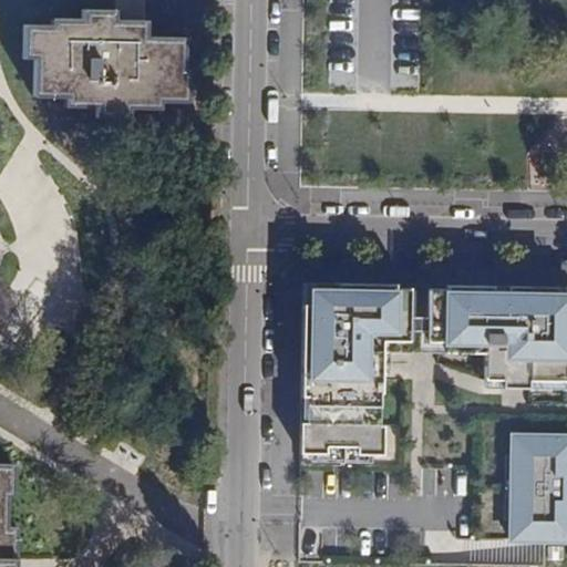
[(205,104),(205,43),(166,43),(168,20),(135,20),(136,12),(102,12),(102,19),(66,19),(66,27),(41,27),(40,61),(55,60),(54,98),(85,100),(85,106),(116,106),(116,119),(146,119),(146,112),(185,112),(185,104),(205,104)]
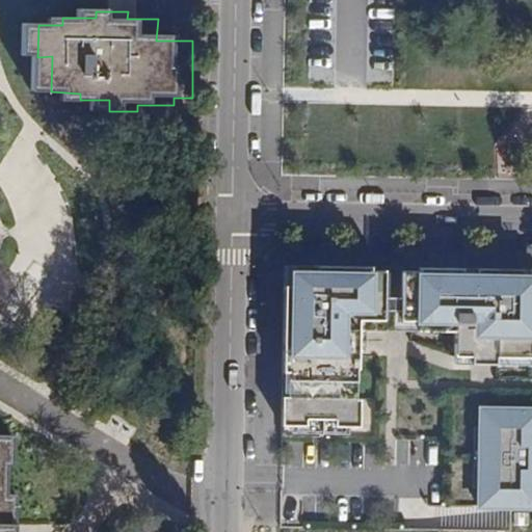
[(369,269),(369,266),(284,265),(282,426),(356,427),(356,399),(353,399),(353,340),(343,340),(343,319),(379,319),(380,270),(369,269)]
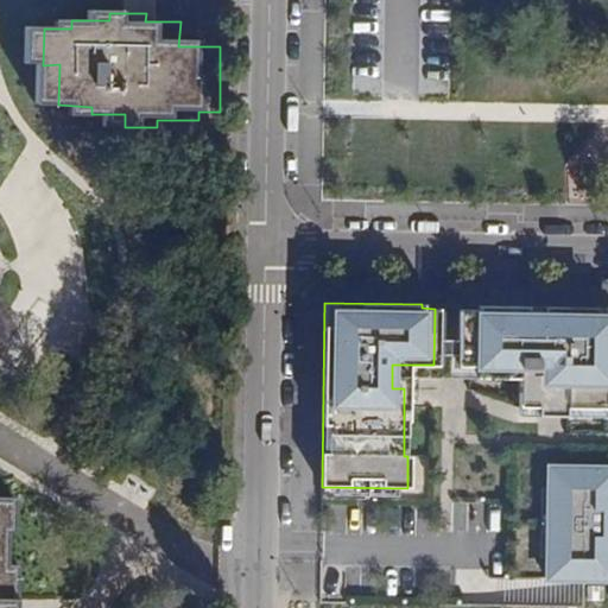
[(590,308),(476,305),(475,310),(456,310),(456,367),(475,368),(474,378),(519,379),(519,406),(567,407),(607,407),(607,397),(607,396),(607,333),(602,333),(602,317),(590,317),(590,308)]
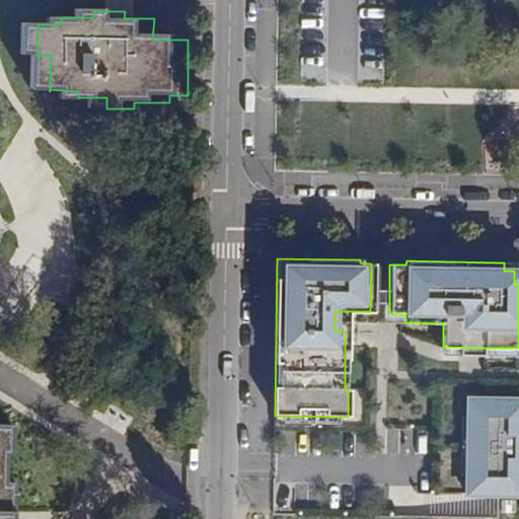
[(518,262),(504,263),(504,271),(514,271),(514,284),(518,284),(518,262)]
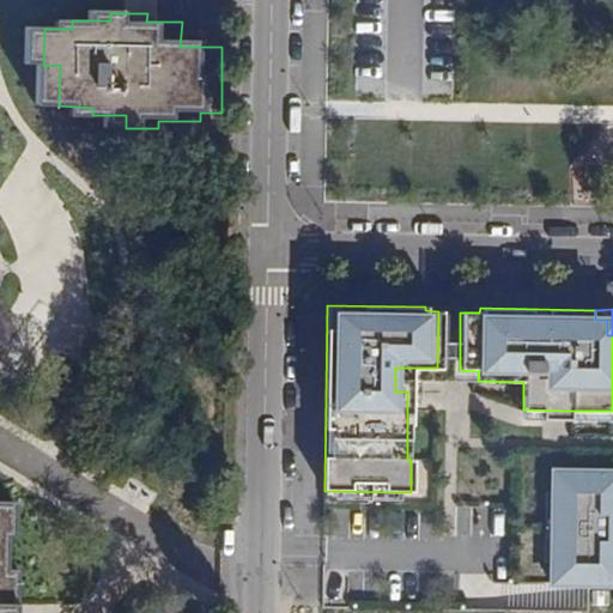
[(437,380),(437,368),(395,368),(395,392),(407,392),(407,380),(437,380)]
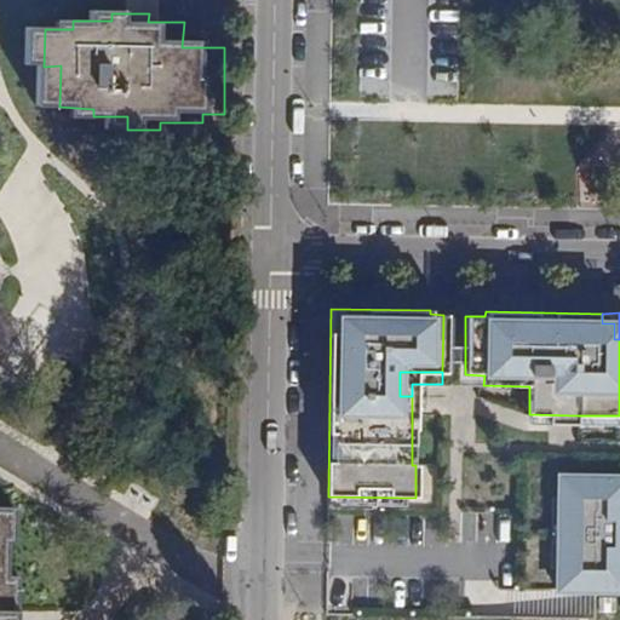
[(619,424),(619,403),(619,405),(619,415),(578,415),(578,424),(619,424)]
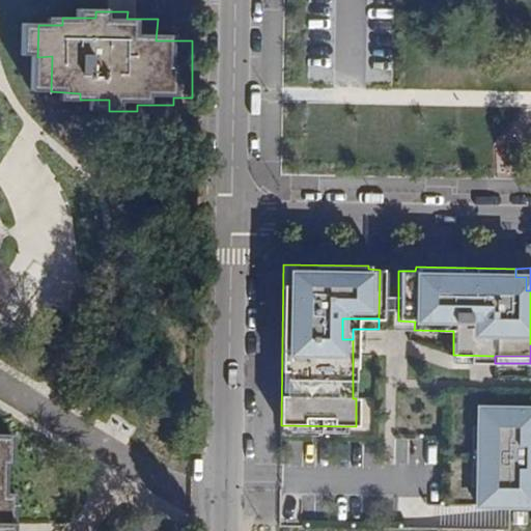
[(530,408),(479,408),(477,505),(530,506),(530,408)]
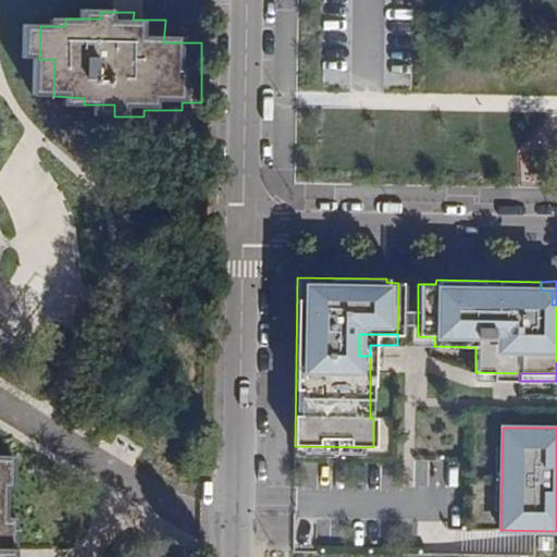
[(0,462),(0,556),(35,556),(35,525),(27,524),(28,495),(33,494),(34,463),(0,462)]
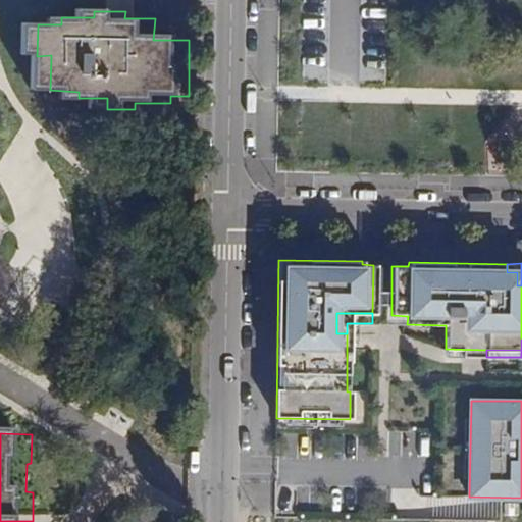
[(517,505),(505,504),(505,515),(517,515),(517,505)]
